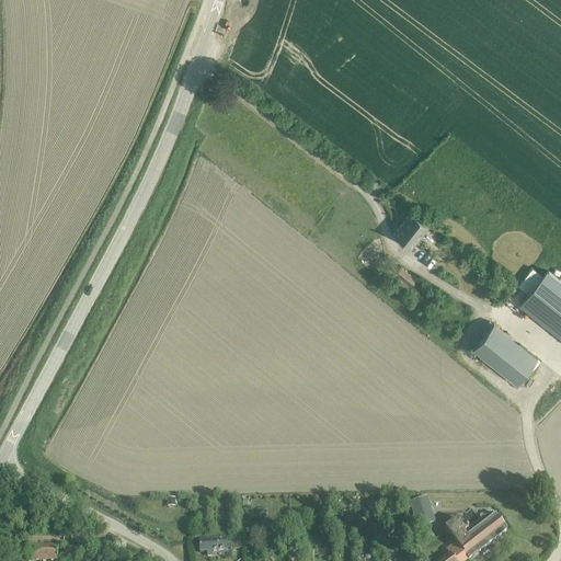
[(428,226),(411,212),(393,233),(410,248),(428,226)]
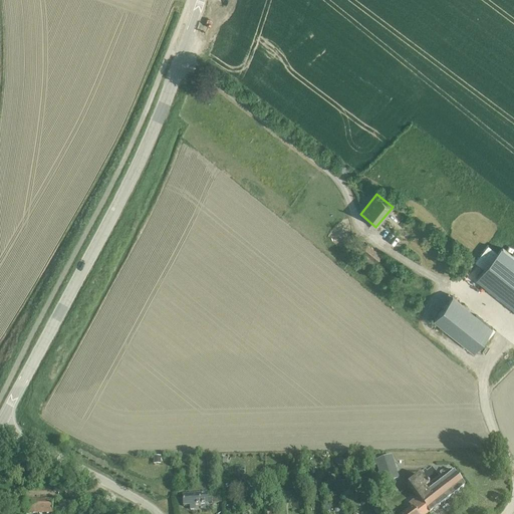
[(375,261),(380,255),(366,243),(361,250),(375,261)]
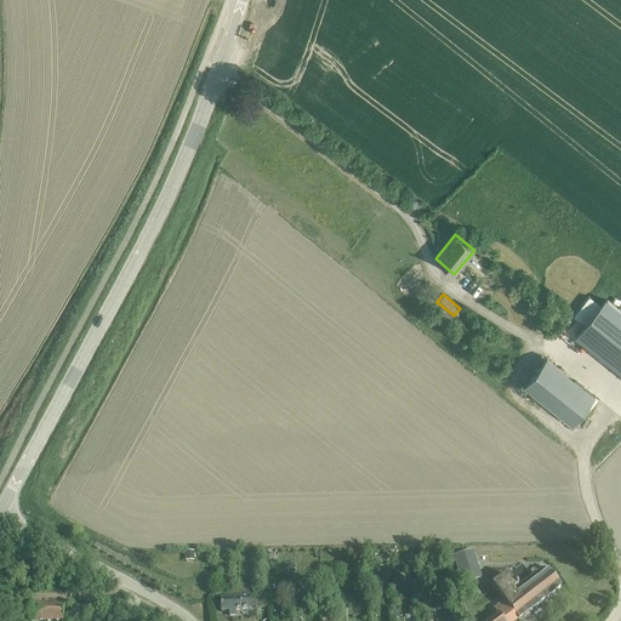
[(620,374),(620,312),(607,300),(576,339),(620,374)]
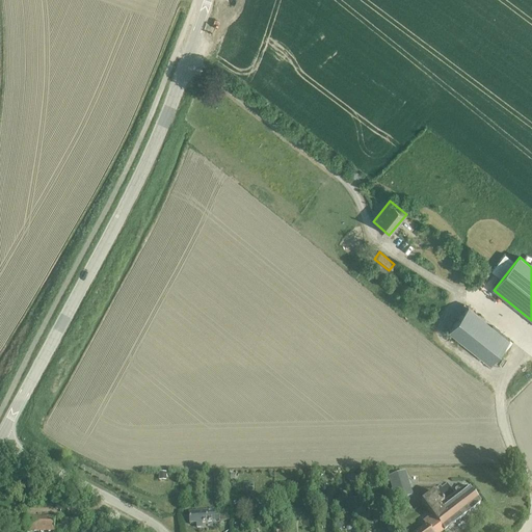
[(489,364),(509,340),(468,307),(448,331),(489,364)]
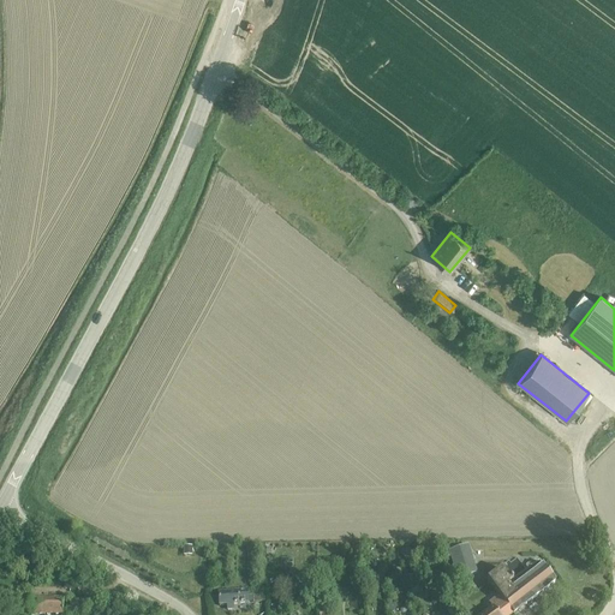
[(458,579),(477,574),(467,547),(449,553),(458,579)]
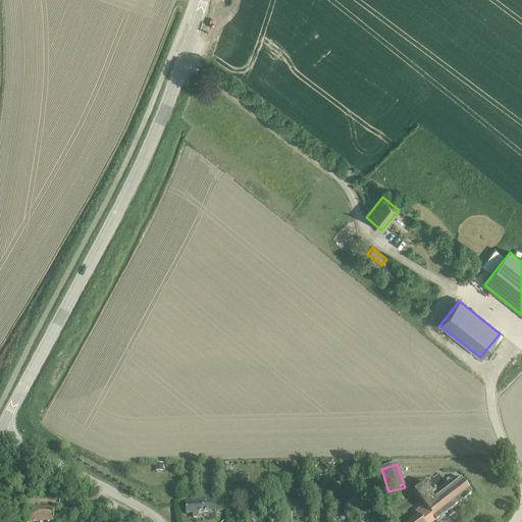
[(434,521),(435,521),(471,494),(458,478),(434,494),(426,483),(414,493),(424,508),(434,521)]
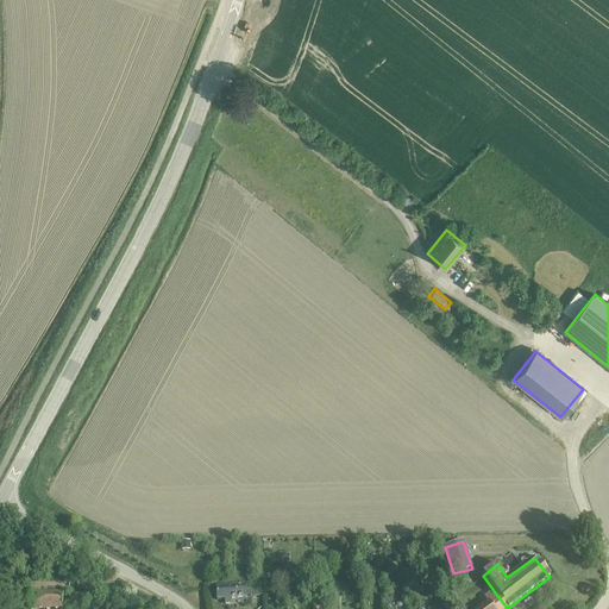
[(244,585),(237,586),(215,588),(217,601),(225,600),(225,606),(231,604),(231,600),(262,597),(262,589),(250,590),(245,591),(244,585)]
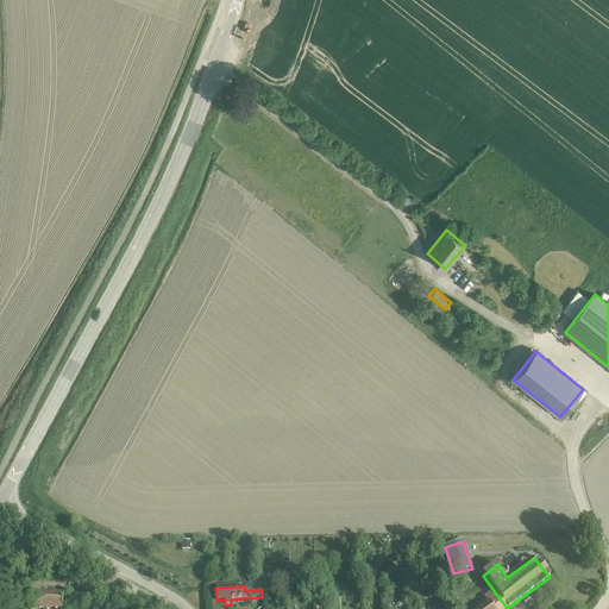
[(102,606),(102,592),(82,592),(82,606),(102,606)]
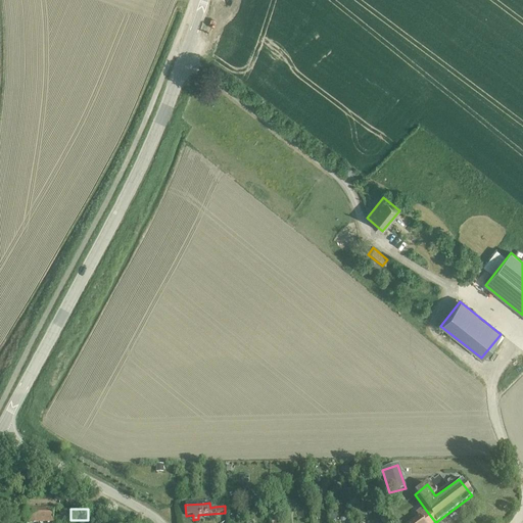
[(435,522),(425,509),(417,515),(419,518),(411,522),(435,522)]
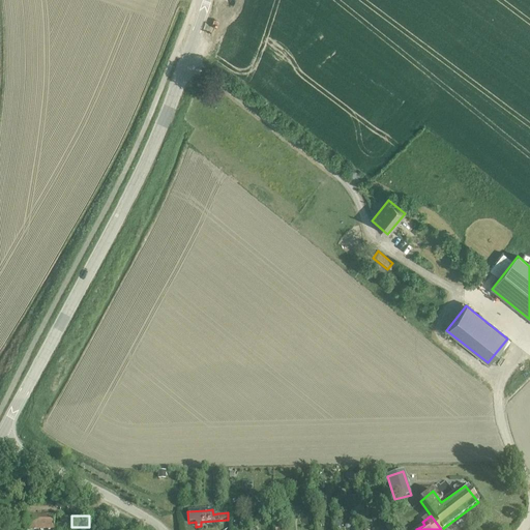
[(53,529),(54,517),(25,517),(25,529),(53,529)]
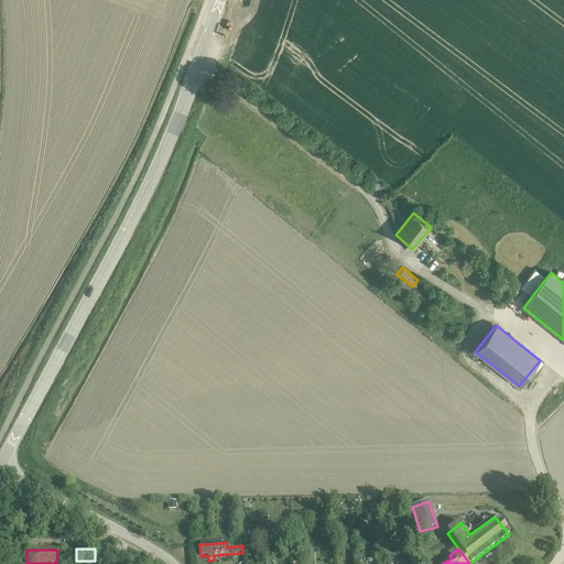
All buildings are outlined.
